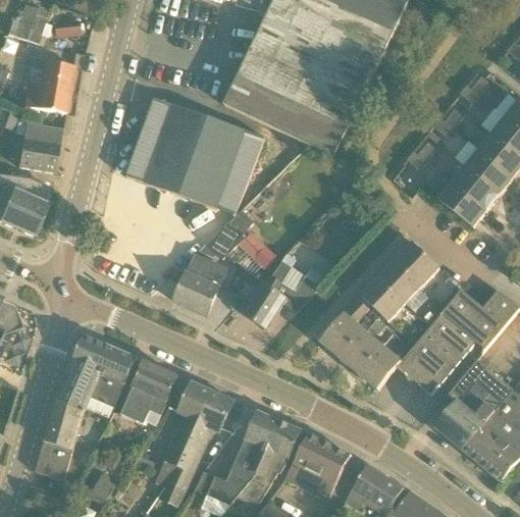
[(332,156),(408,0),(272,0),(222,103),(332,156)]
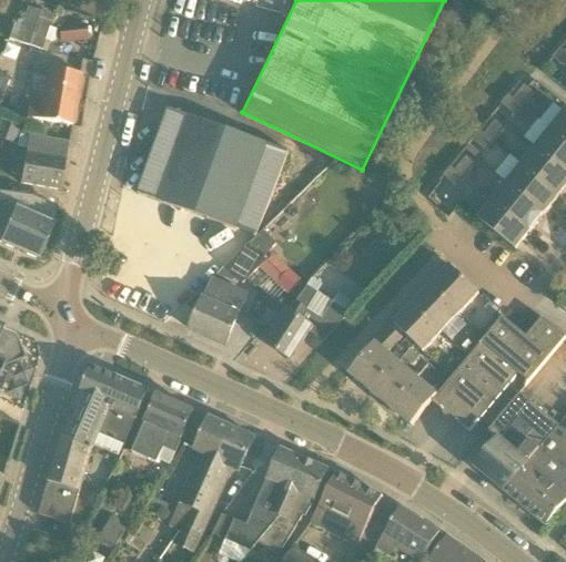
[(26,4),(14,39),(40,47),(50,12),(26,4)]
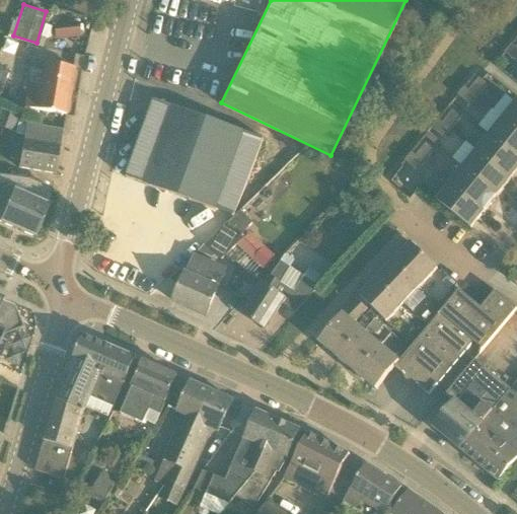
[(77,19),(64,20),(66,34),(79,33),(77,19)]
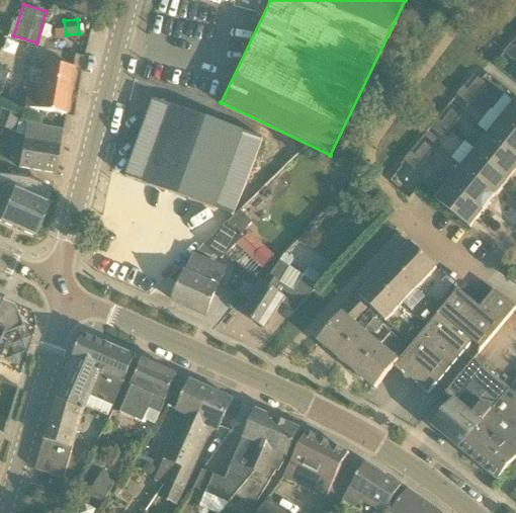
[(515,59),(515,57),(515,46),(509,40),(503,49),(515,59)]
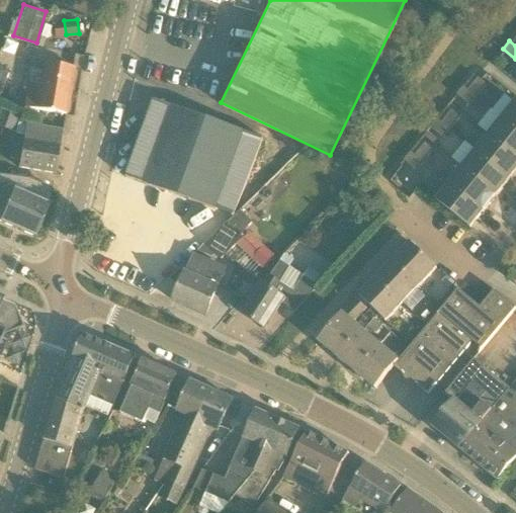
[(30,65),(23,103),(64,110),(72,64),(44,59),(41,67),(30,65)]
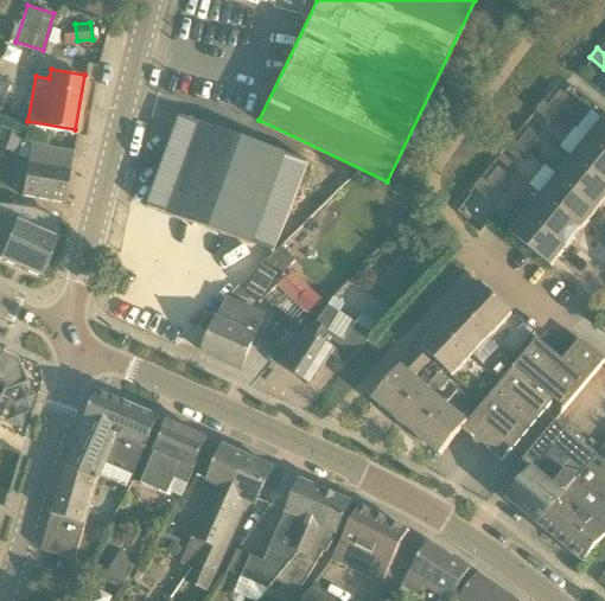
[(568,94),(562,90),(554,82),(541,98),(555,110),(568,94)]
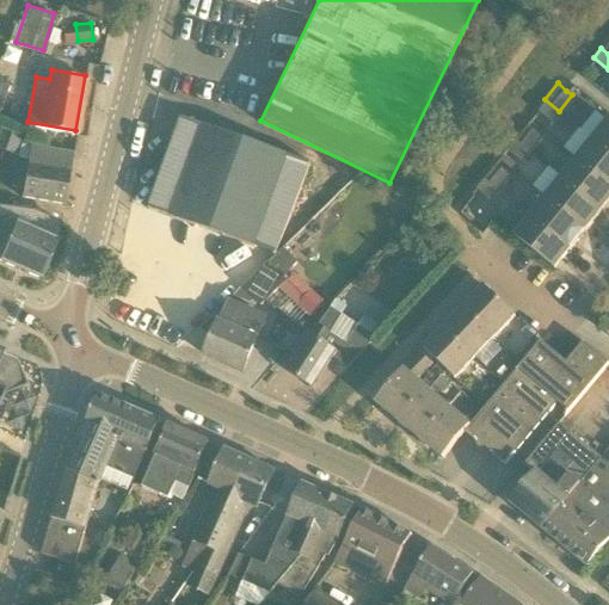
[(537,107),(553,119),(559,111),(545,99),(537,107)]
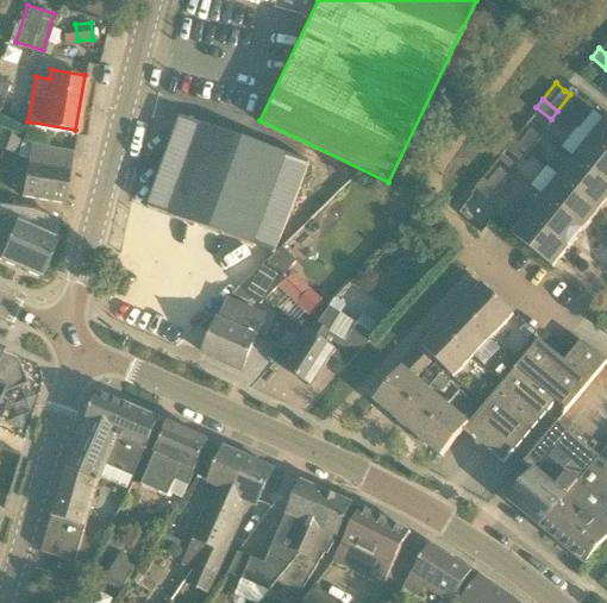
[(307,157),(180,112),(146,203),(273,249),(307,157)]
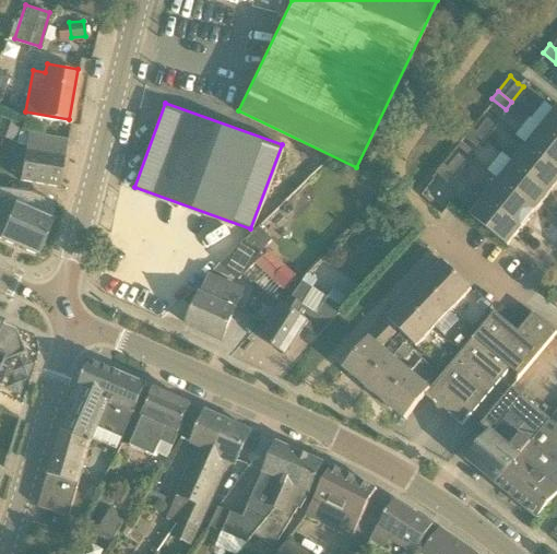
[(556,106),(555,104),(540,122),(556,136),(556,106)]
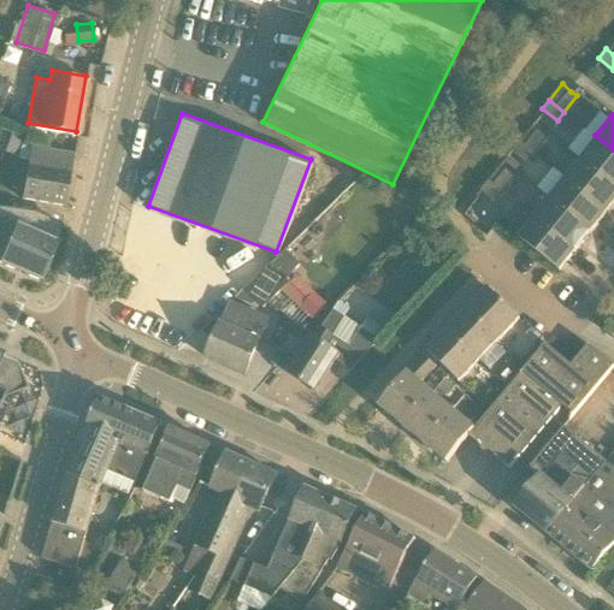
[(531,123),(519,137),(533,149),(545,135),(531,123)]
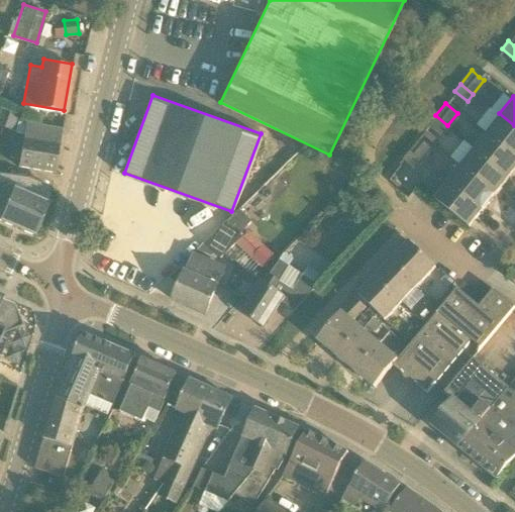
[(0,124),(11,127),(16,111),(0,105),(0,124)]
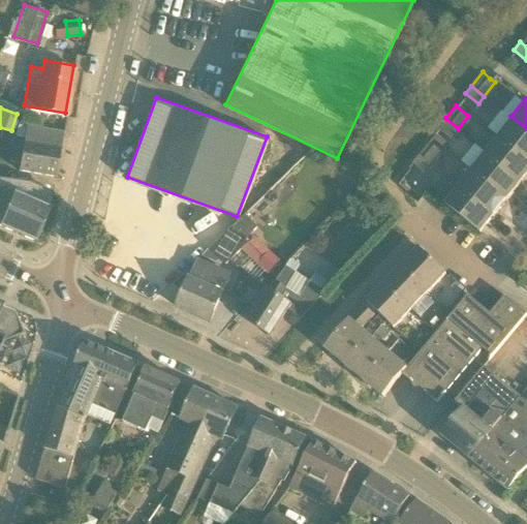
[(497,132),(526,156),(526,128),(510,116),(497,132)]
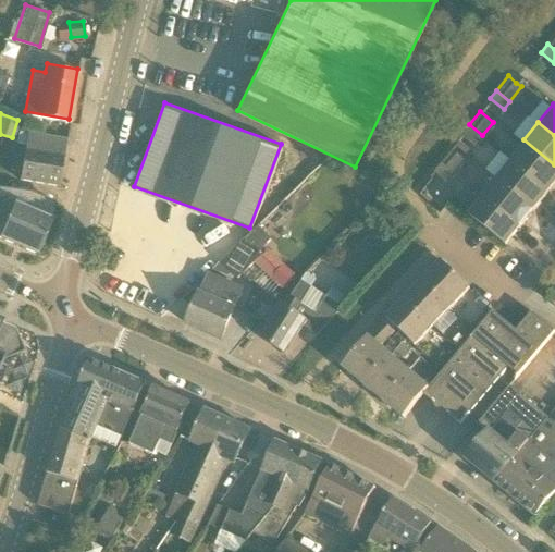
[(476,144),(482,135),(469,124),(461,133),(476,144)]
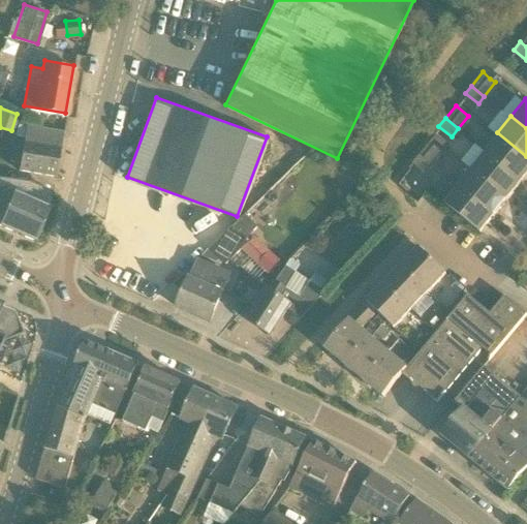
[(54,175),(62,129),(25,123),(17,121),(12,133),(23,135),(23,140),(18,139),(14,158),(19,159),(18,167),(54,175)]
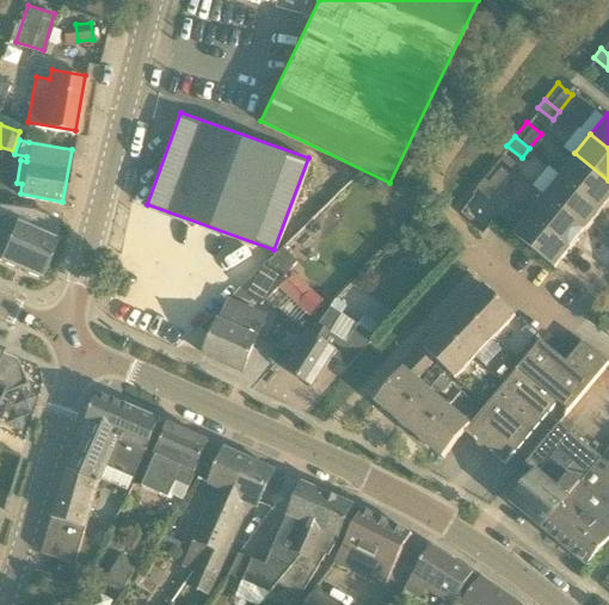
[(517,164),(503,152),(498,156),(514,168),(517,164)]
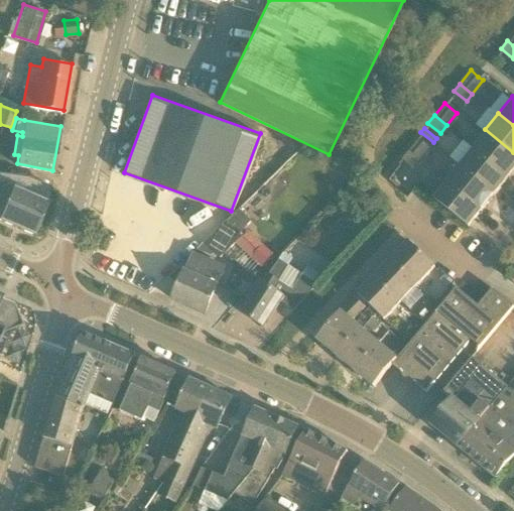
[(472,146),(507,174),(513,165),(513,152),(485,129),(472,146)]
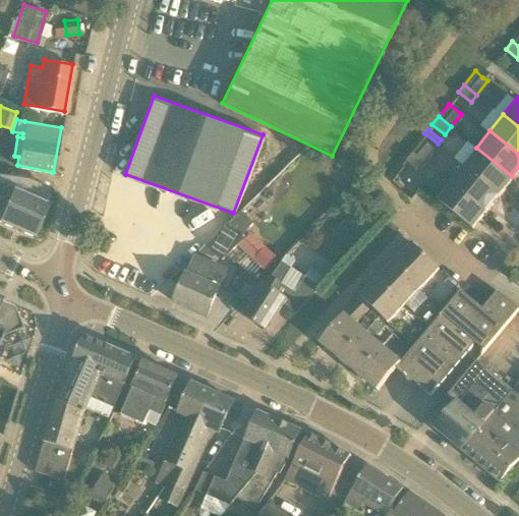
[(425,140),(415,152),(424,160),(434,148),(425,140)]
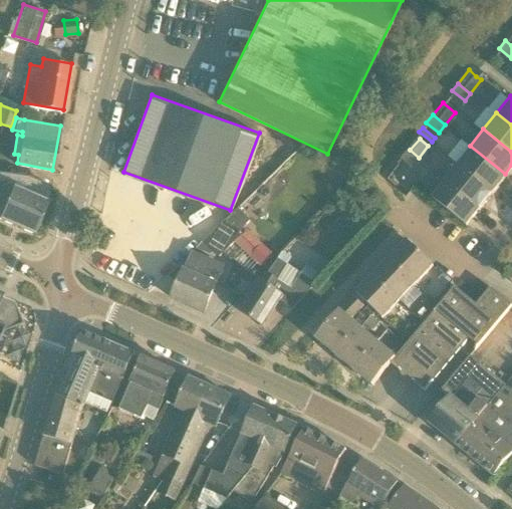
[(505,174),(470,146),(457,162),(492,190),(505,174)]
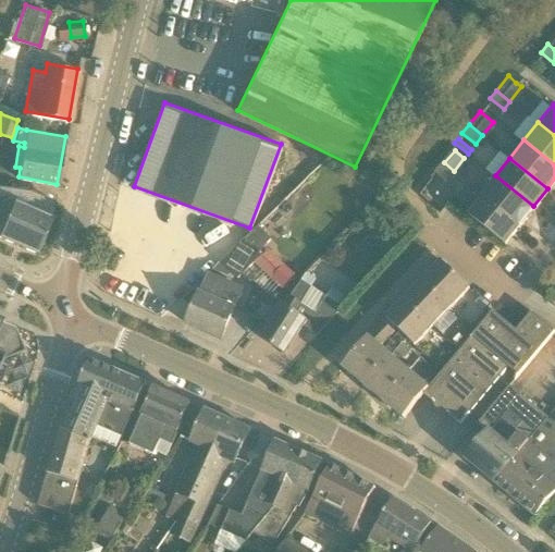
[(446,180),(454,171),(444,162),(440,159),(433,169),(446,180)]
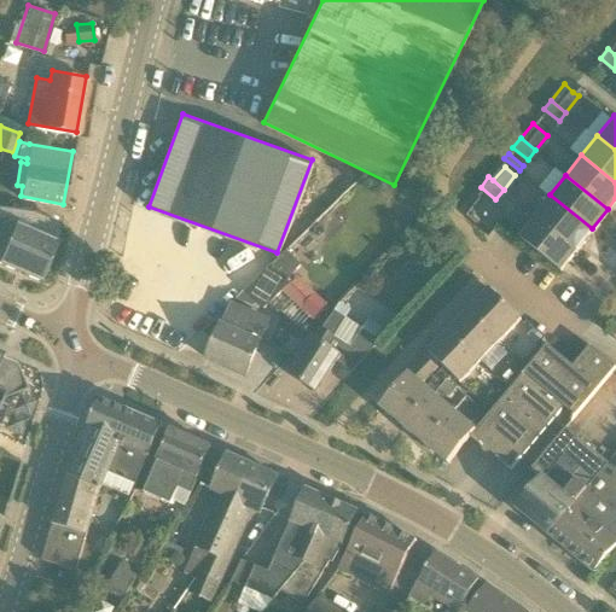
[(550,194),(534,214),(576,249),(592,228),(550,194)]
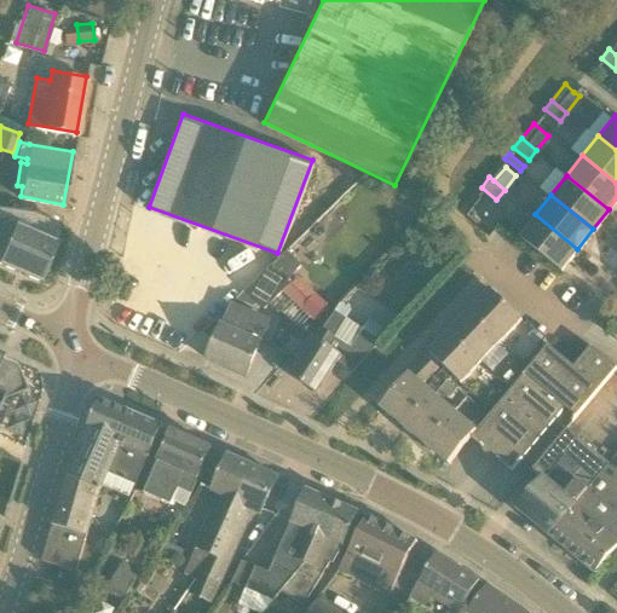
[(57,242),(61,223),(46,217),(33,210),(0,206),(0,261),(40,279),(57,242)]
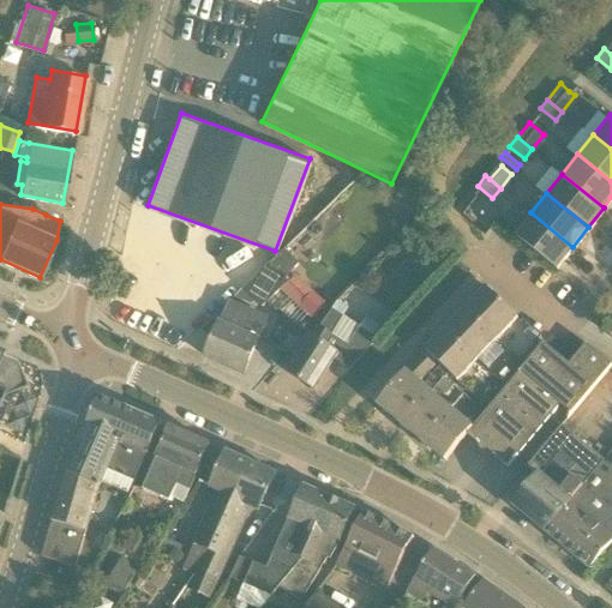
[(531,212),(514,233),(556,266),(573,247),(531,212)]
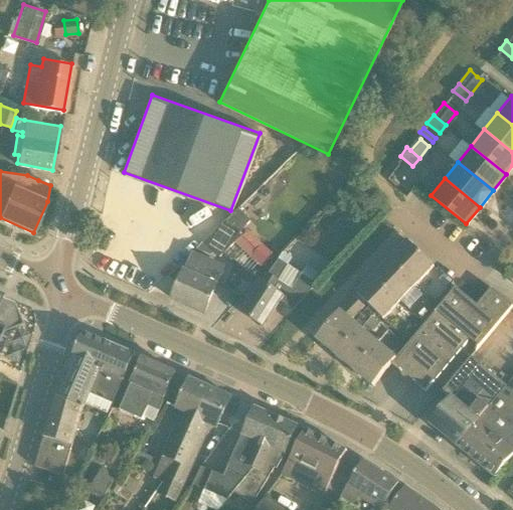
[(230,210),(224,216),(237,229),(249,217),(237,205),(230,210)]
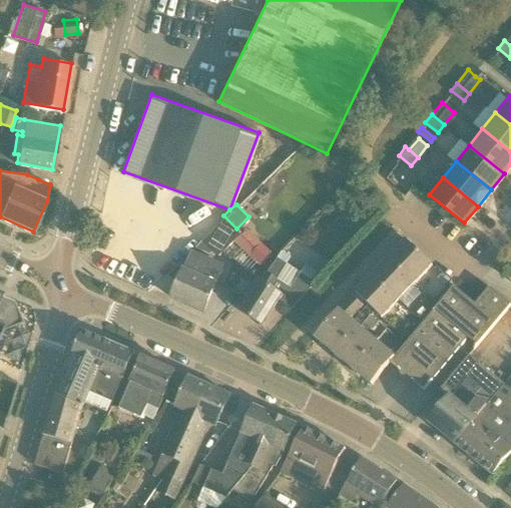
[(233,237),(248,251),(260,239),(245,226),(239,232),(236,228),(223,215),(202,236),(217,252),(233,237)]
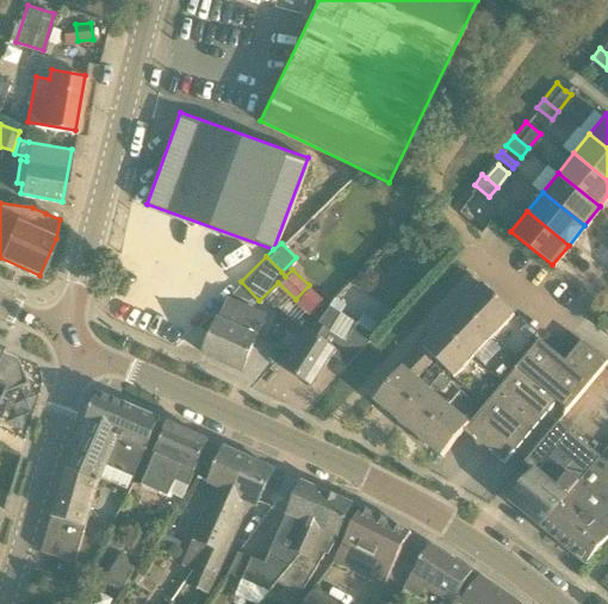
[(491,334),(513,311),(482,281),(460,304),(491,334)]
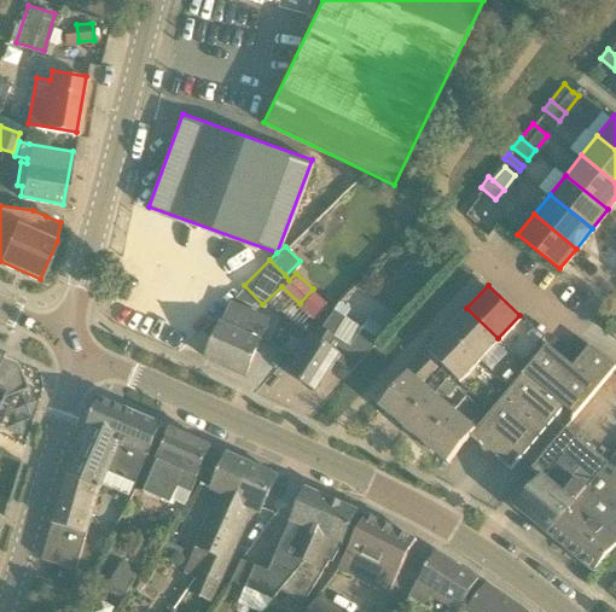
[(313,289),(300,303),(312,315),(325,301),(313,289)]
